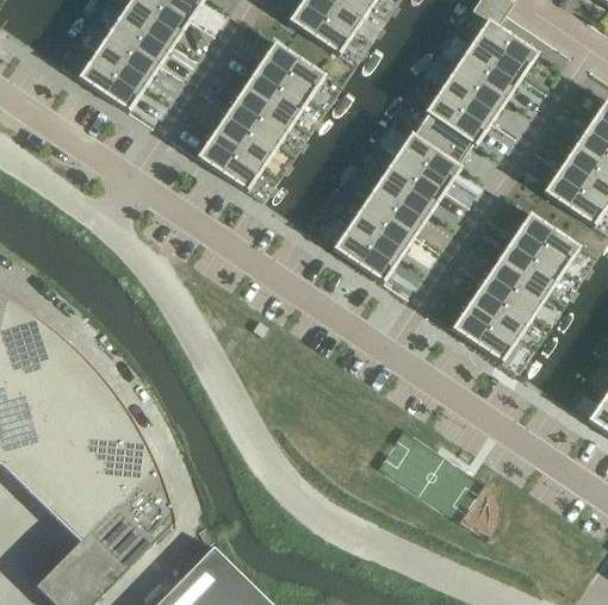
[(131,0),(126,7),(178,42),(192,19),(163,0),(131,0)]
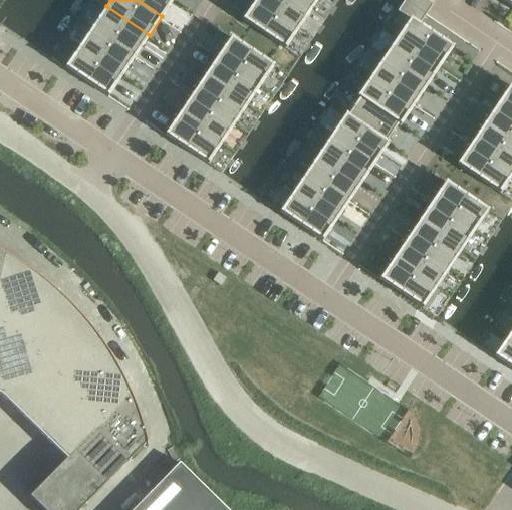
[(138,0),(162,16),(173,0),(138,0)]
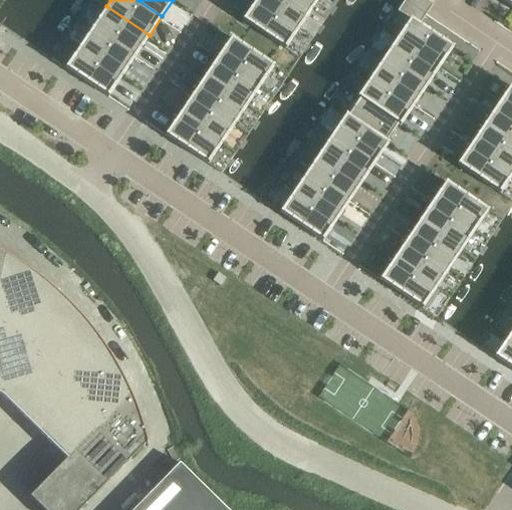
[(255,0),(244,17),(287,46),(300,25),(264,0),(255,0)]
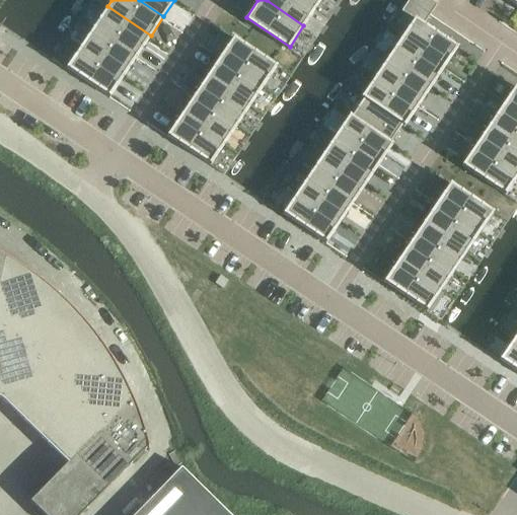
[(267,0),(303,25),(315,8),(316,6),(306,0),(267,0)]
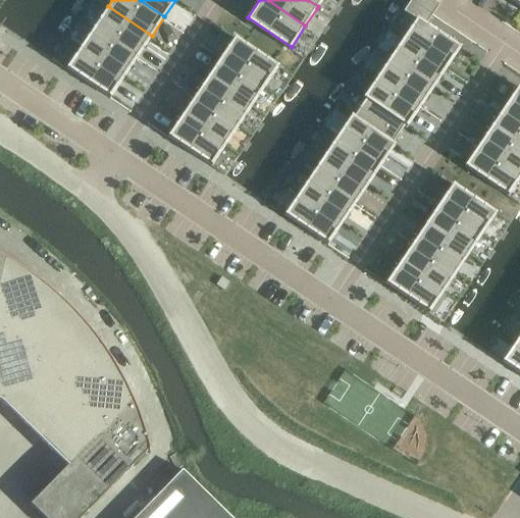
[(417,16),(404,36),(448,65),(462,45),(427,21),(434,11),(418,0),(411,0),(405,8),(417,16)]
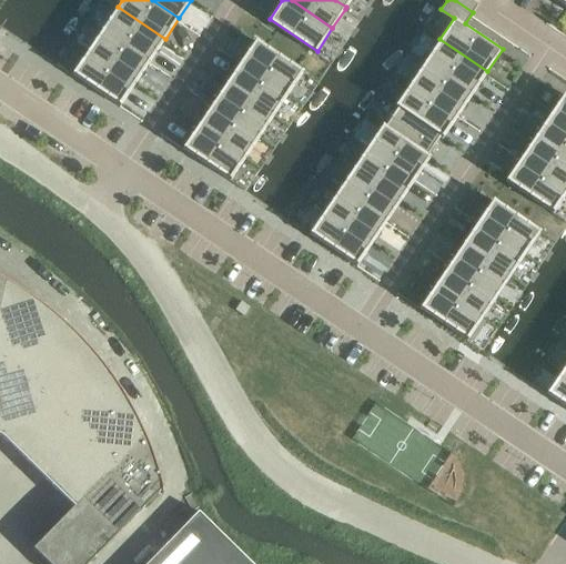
[(455,0),(473,12),(479,1),(478,0),(455,0)]
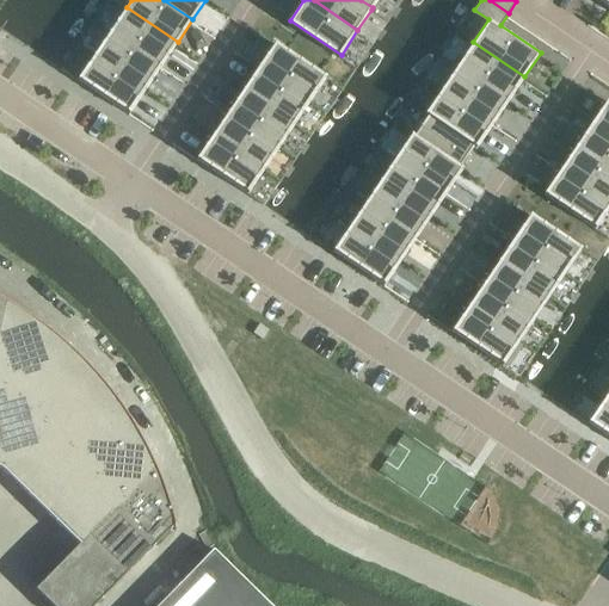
[(127,7),(111,30),(162,65),(178,42),(127,7)]
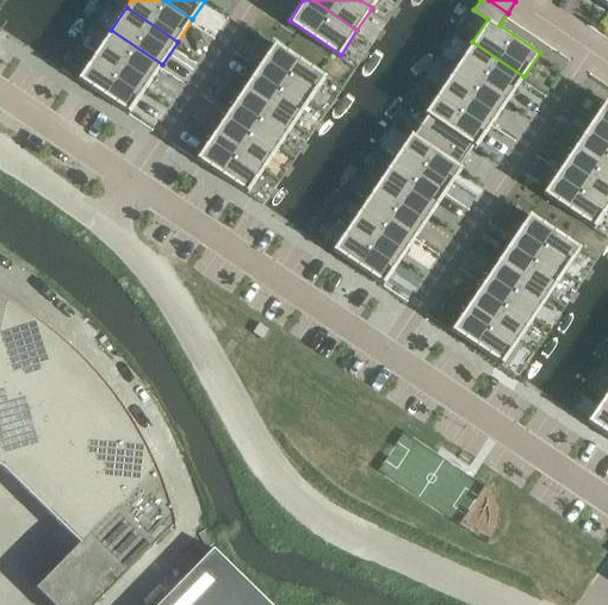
[(111,30),(95,52),(147,87),(162,64),(111,30)]
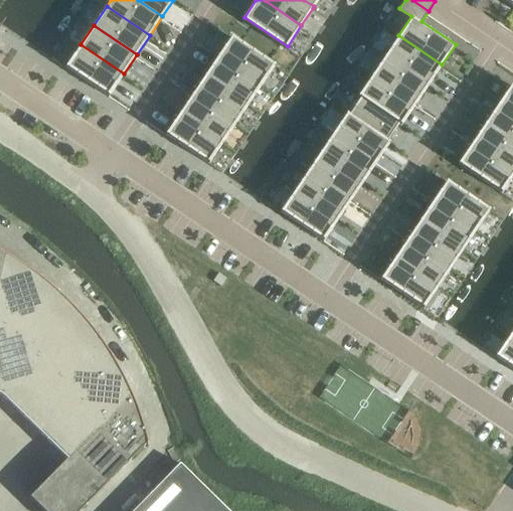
[(232,34),(219,54),(262,83),(276,63),(232,34)]
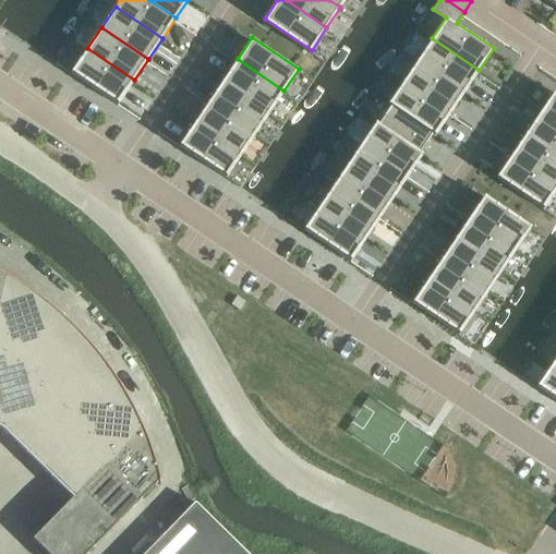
[(432,38),(418,59),(464,91),(479,70),(432,38)]
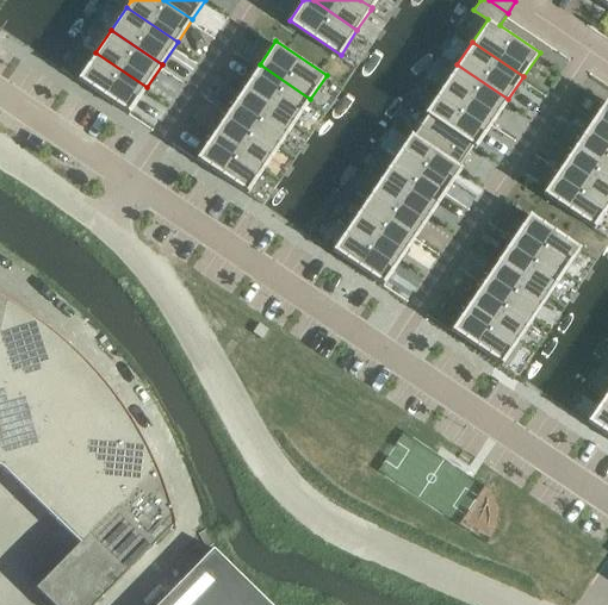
[(95,52),(79,76),(130,111),(147,87),(95,52)]
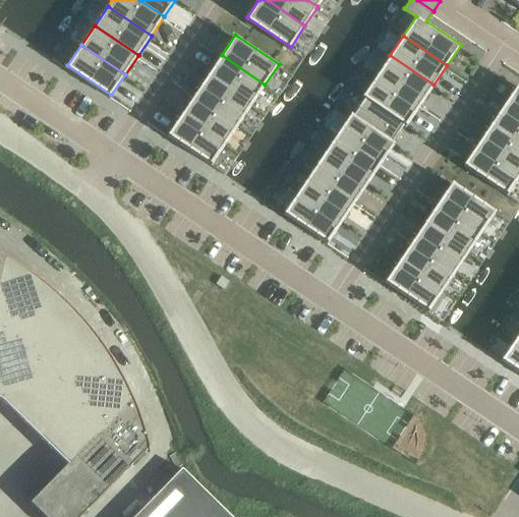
[(222,55),(209,74),(252,104),(265,84),(222,55)]
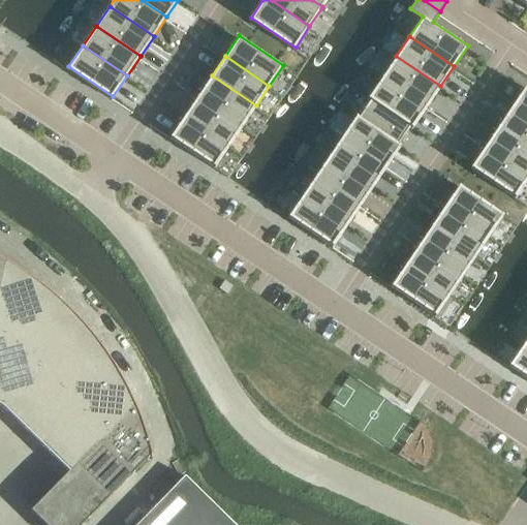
[(396,56),(383,75),(428,105),(440,86),(396,56)]
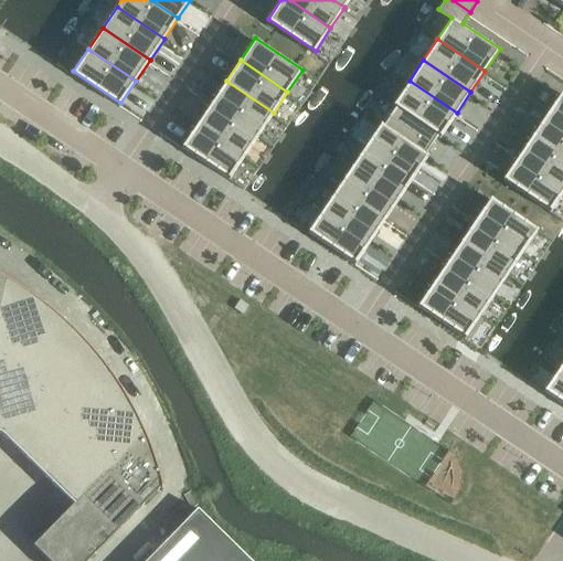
[(226,81),(212,102),(259,134),(274,113),(226,81)]
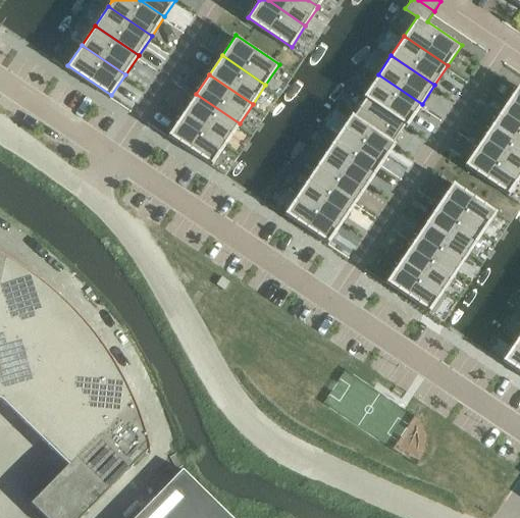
[(369,88),(365,94),(409,123),(422,104),(378,74),(369,88)]
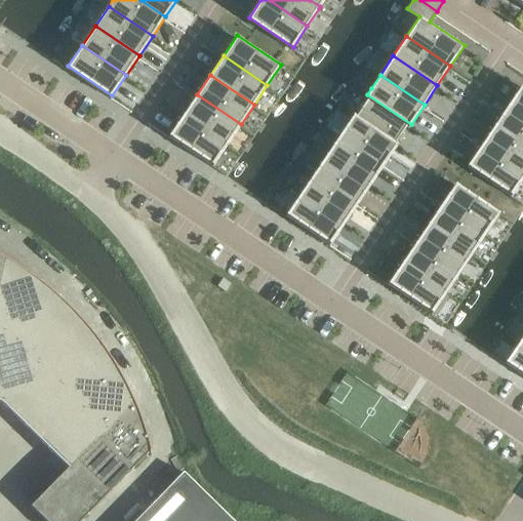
[(522,84),(509,105),(522,115),(522,84)]
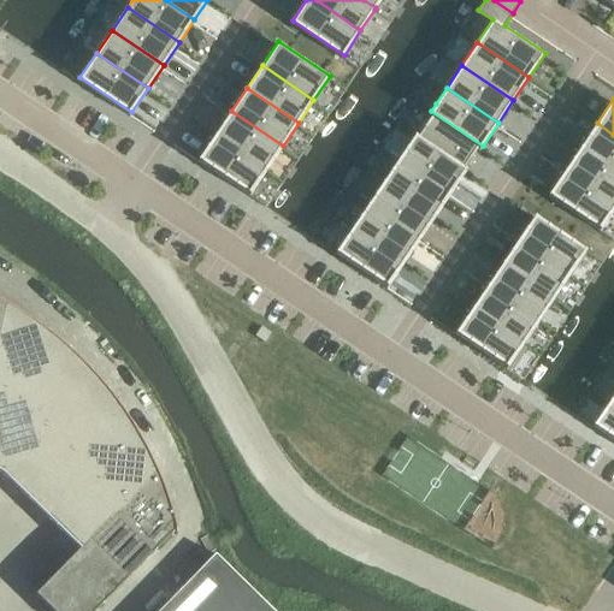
[(231,111),(216,134),(267,168),(283,146),(231,111)]
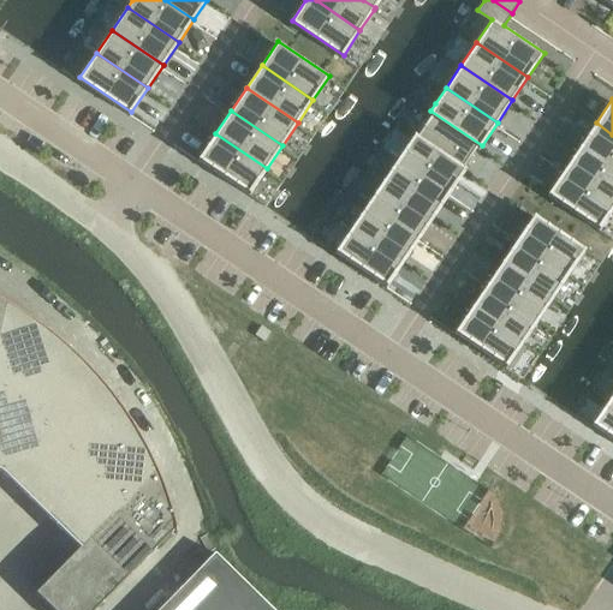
[(416,133),(415,135),(466,169),(466,167),(464,166),(478,145),(481,148),(482,145),(430,111),(429,113),(432,114),(418,135),(416,133)]
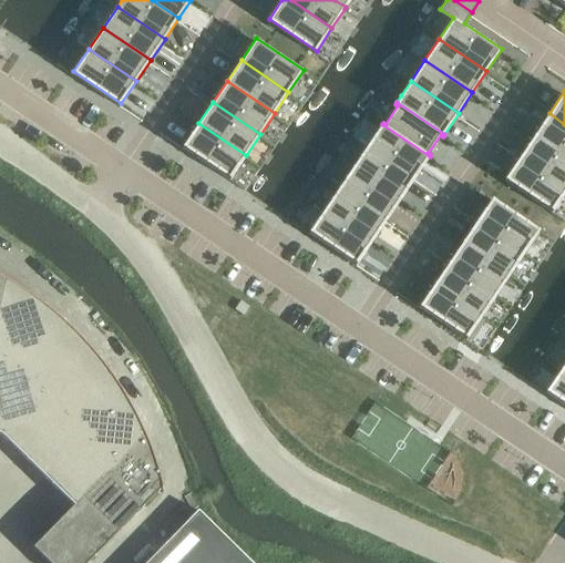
[(564,124),(550,113),(535,134),(564,154),(564,124)]
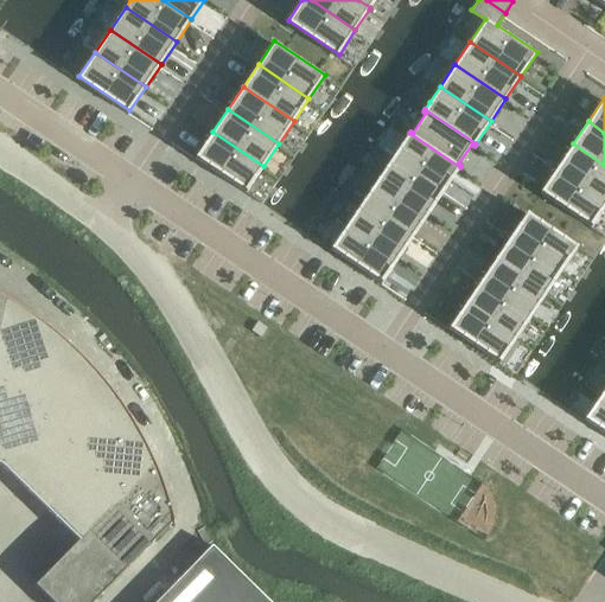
[(199,152),(197,155),(233,179),(248,190),(263,166),(212,132),(199,152)]
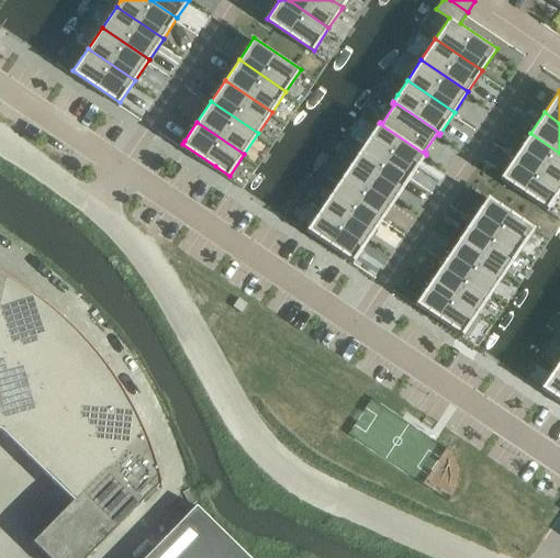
[(374,130),(365,144),(412,176),(426,155),(379,123),(374,130)]
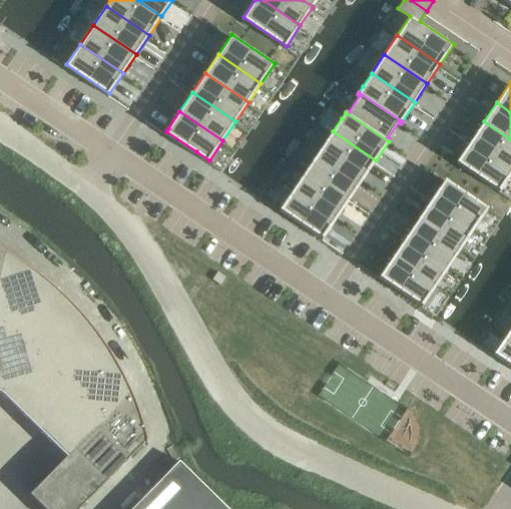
[(510,139),(484,121),(471,140),(510,167),(510,139)]
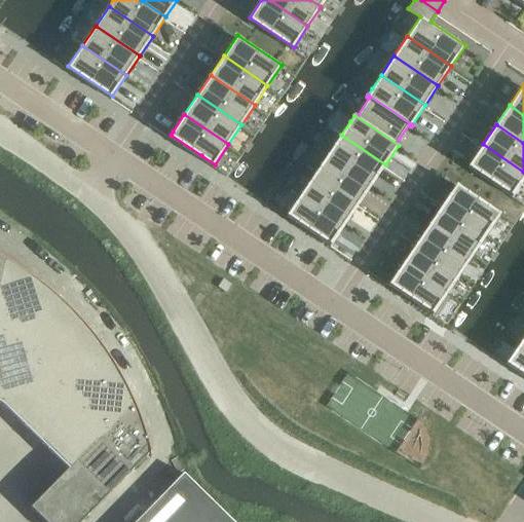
[(341,135),(328,154),(372,184),(385,164),(341,135)]
